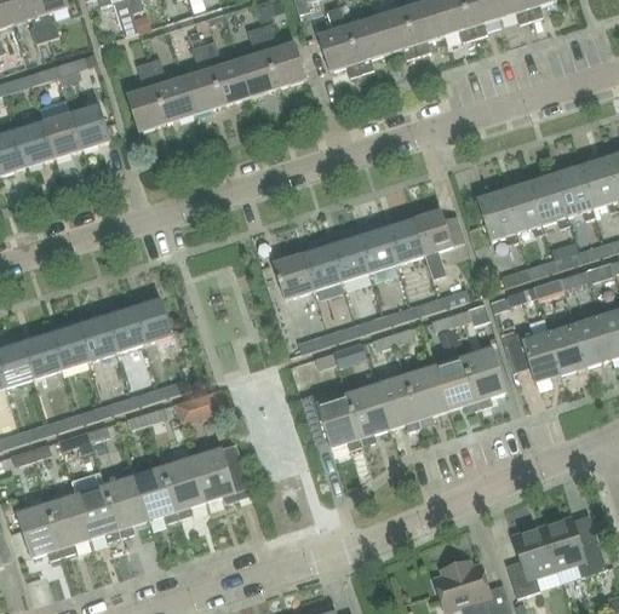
[(0,27),(12,23),(5,0),(0,0),(0,53),(3,52),(0,44),(0,27)]
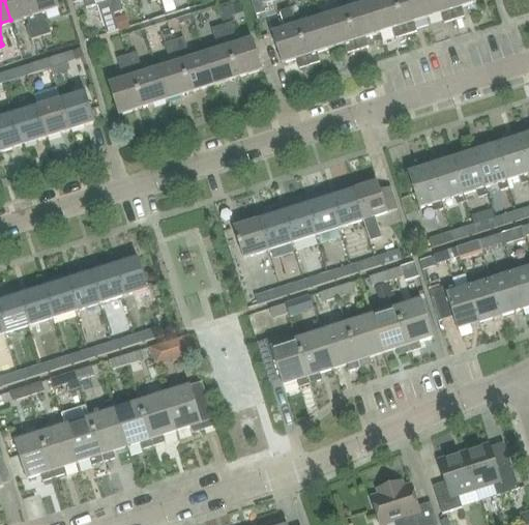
[(4,0),(10,20),(26,15),(28,22),(26,22),(30,36),(40,33),(30,0),(4,0)]
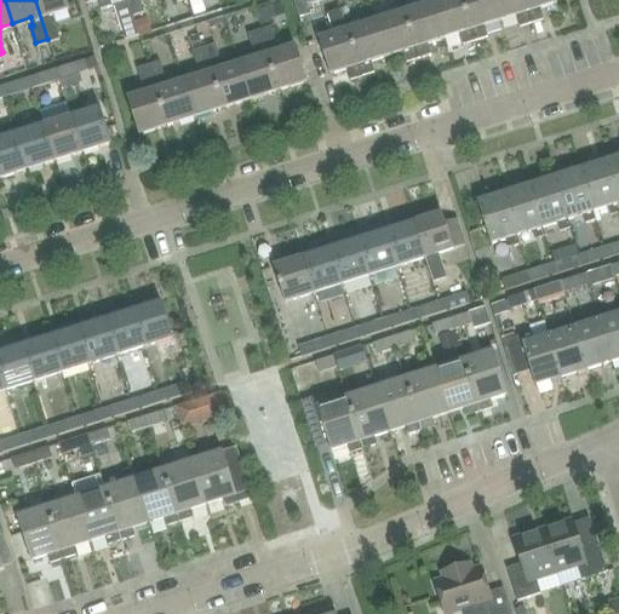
[(35,0),(47,39),(58,35),(53,19),(50,21),(46,12),(68,5),(67,0),(35,0)]
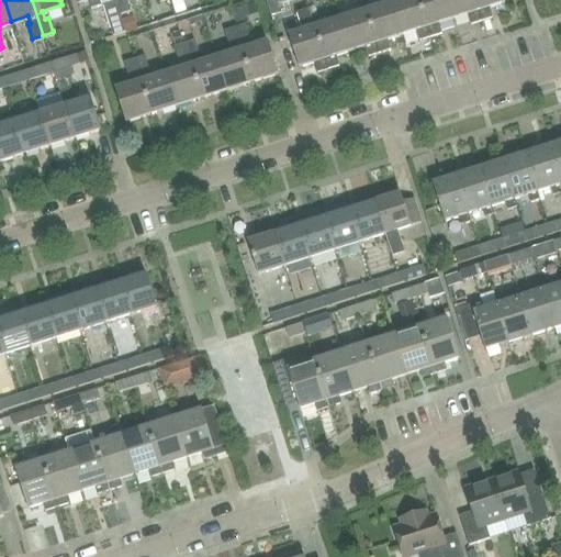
[(77,0),(88,0),(90,7),(102,2),(112,33),(124,30),(119,12),(114,0),(77,0)]
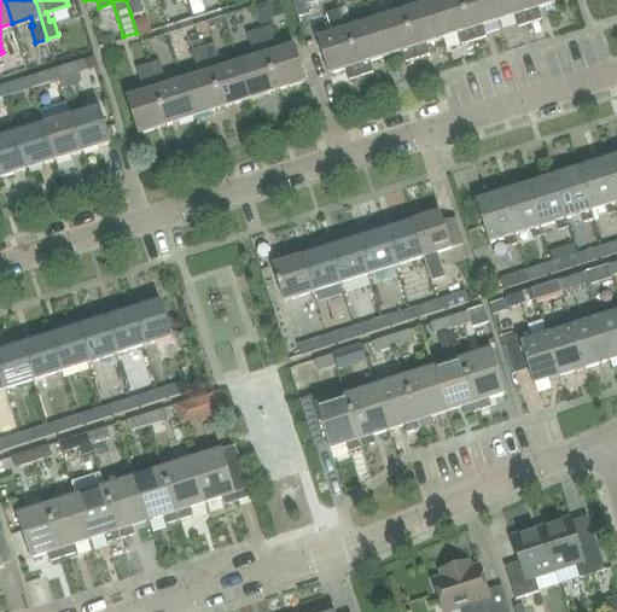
[(126,0),(131,13),(143,10),(140,0),(126,0)]
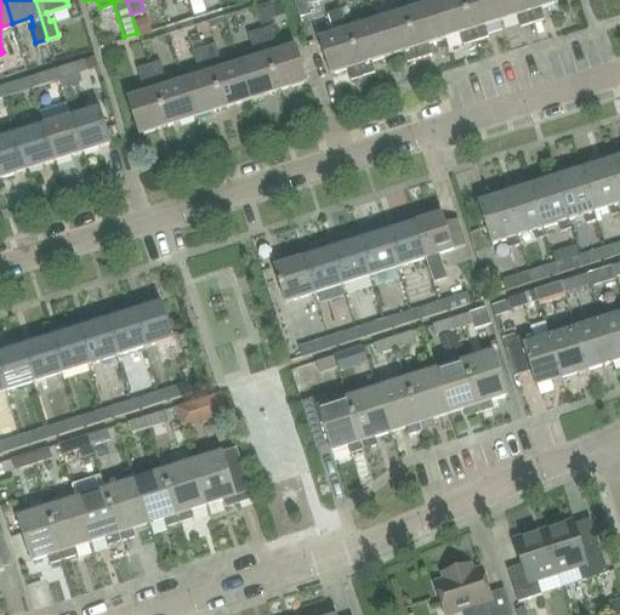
[(427,41),(442,36),(431,0),(403,9),(417,57),(431,52),(427,41)]
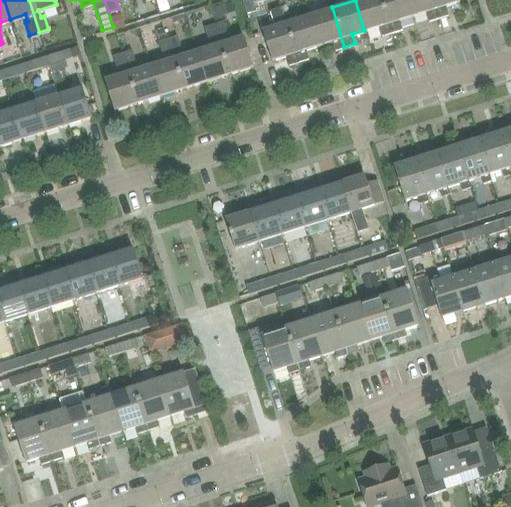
[(381,36),(391,33),(381,0),(355,0),(364,30),(378,26),(381,36)]
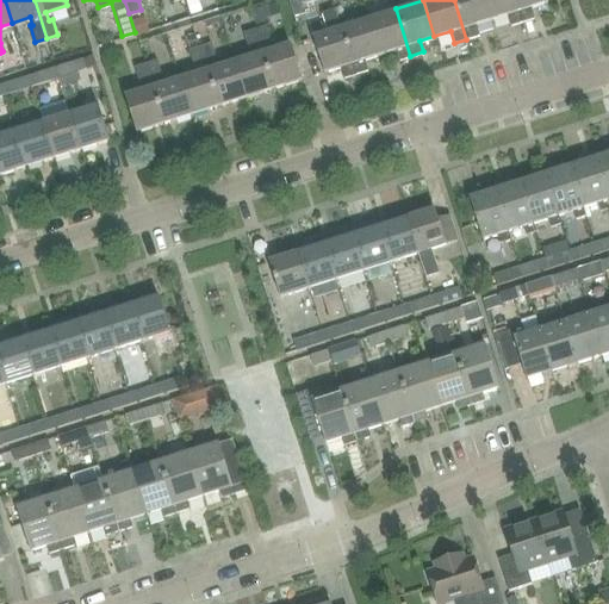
[(474,23),(490,18),(484,0),(454,0),(466,39),(478,35),(474,23)]
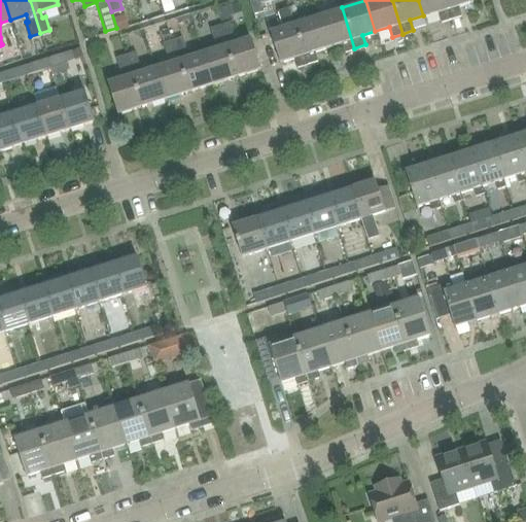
[(418,0),(423,15),(436,11),(440,22),(451,19),(445,0),(418,0)]
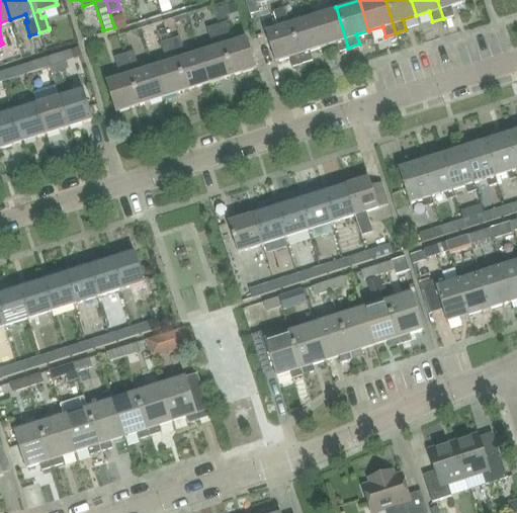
[(437,0),(443,18),(453,15),(450,5),(463,0),(437,0)]
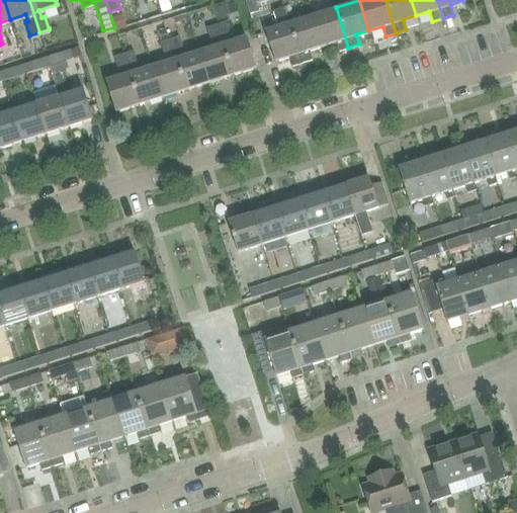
[(288,22),(289,21),(285,7),(274,10),(279,24),(264,29),(273,61),(288,56),(291,66),(300,63),(288,22)]
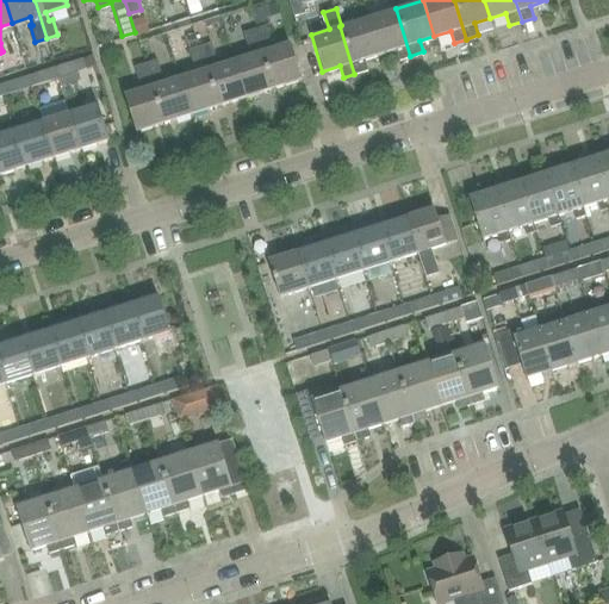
[(398,60),(410,56),(396,8),(367,18),(378,54),(396,49),(398,60)]
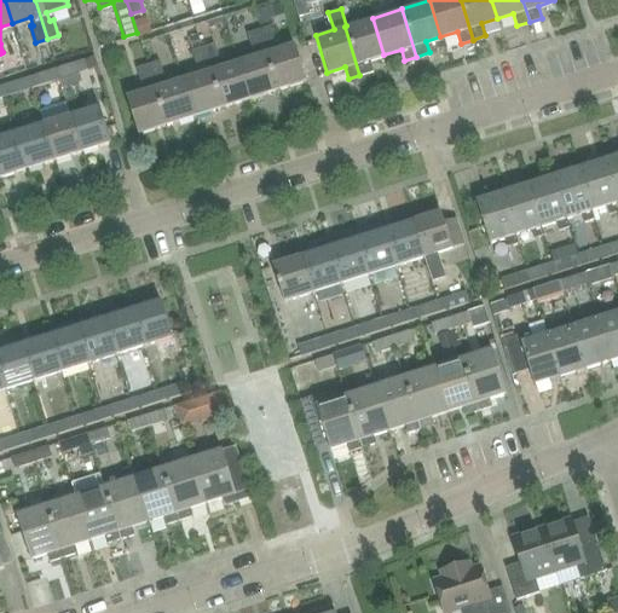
[(373,18),(346,25),(345,27),(359,75),(373,71),(369,59),(383,55),(373,18)]
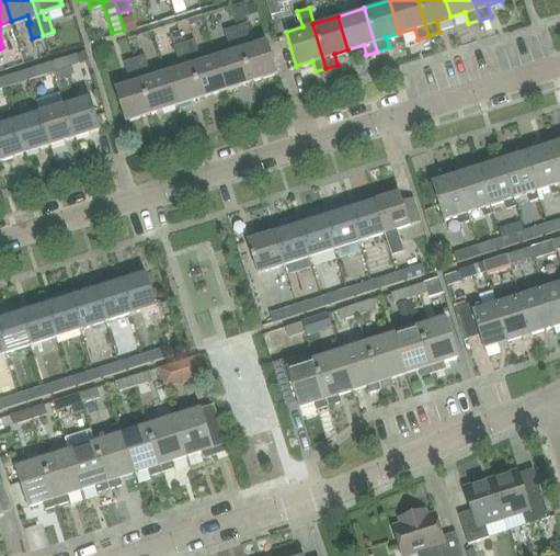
[(233,25),(251,80),(276,72),(265,41),(248,46),(246,37),(249,36),(244,22),(233,25)]
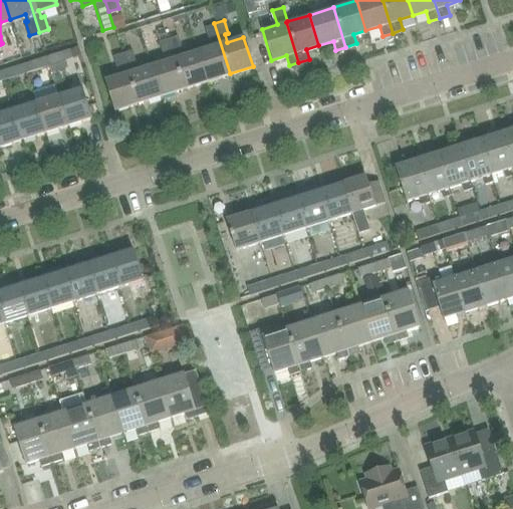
[(230,73),(214,23),(204,26),(209,40),(211,39),(213,45),(197,50),(207,80),(230,73)]
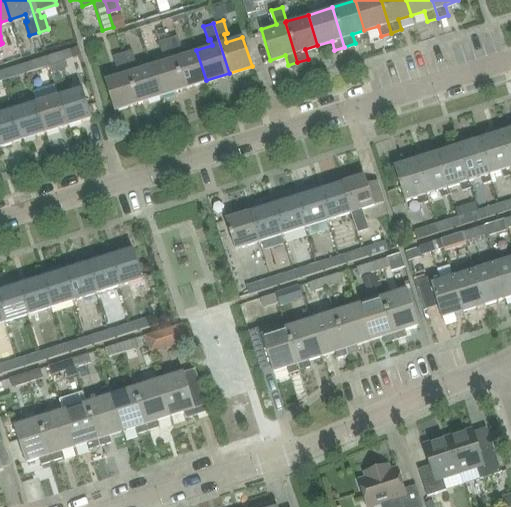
[(176,34),(167,37),(183,87),(206,80),(196,50),(180,55),(178,48),(180,48),(176,34)]
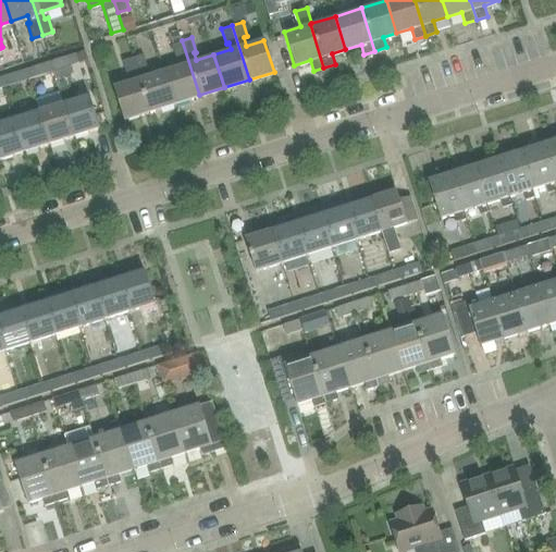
[(163,71),(174,103),(199,95),(182,40),(171,44),(175,59),(178,58),(182,65),(163,71)]
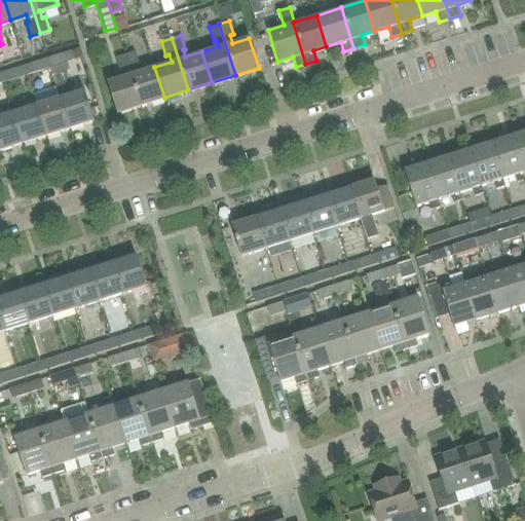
[(71,48),(48,56),(50,64),(74,57),(71,48)]
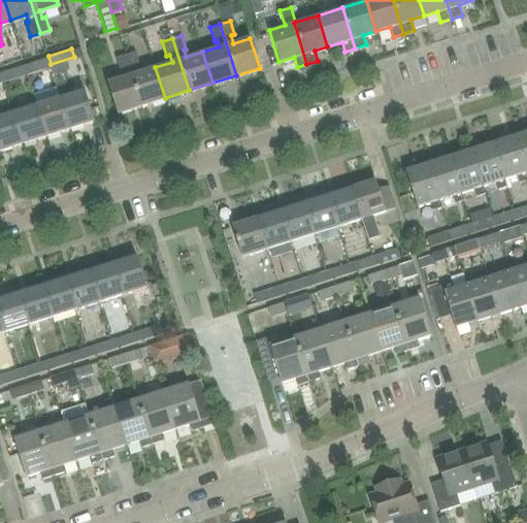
[(165,98),(155,67),(139,72),(136,64),(139,64),(134,50),(125,53),(141,105),(165,98)]
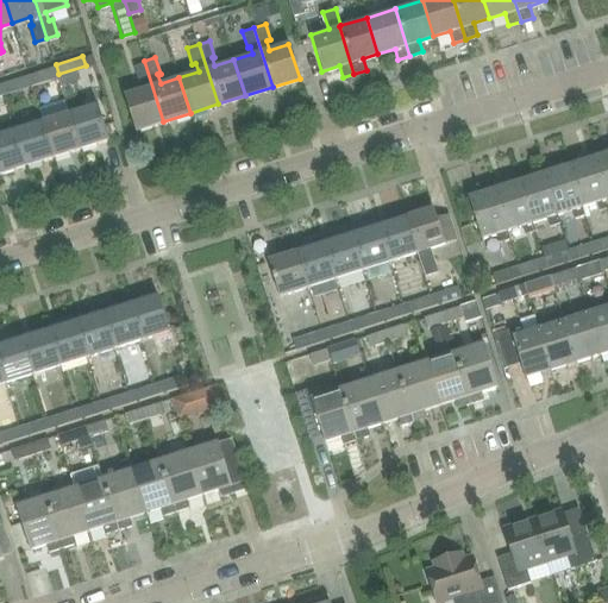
[(136,130),(163,121),(144,61),(132,66),(137,80),(140,79),(143,88),(124,94),(136,130)]
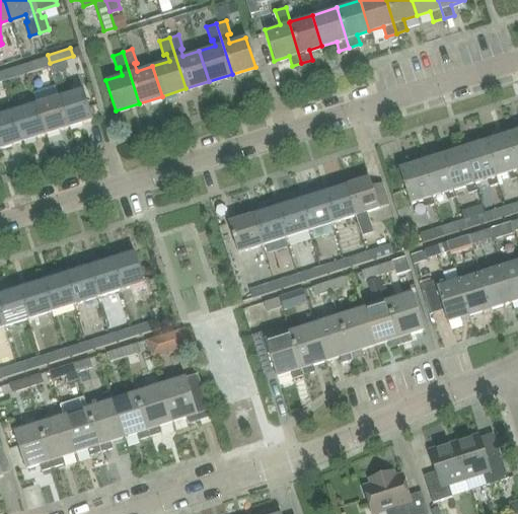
[(26,70),(50,63),(48,55),(23,62),(26,70)]
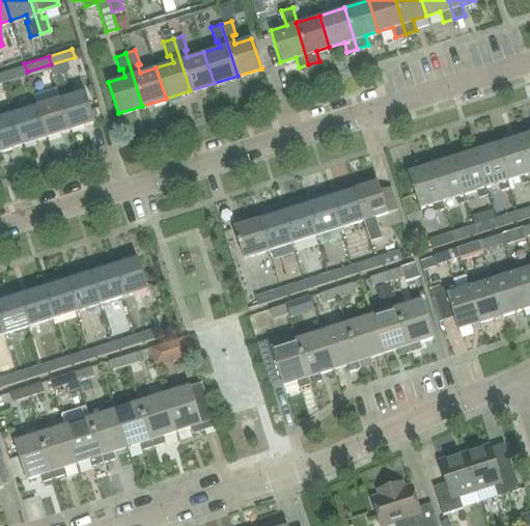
[(27,72),(24,63),(0,71),(3,80),(27,72)]
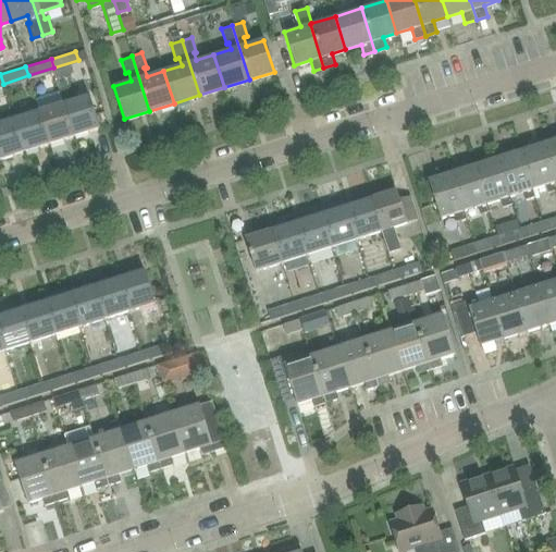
[(64,101),(74,134),(100,125),(89,94),(64,101)]
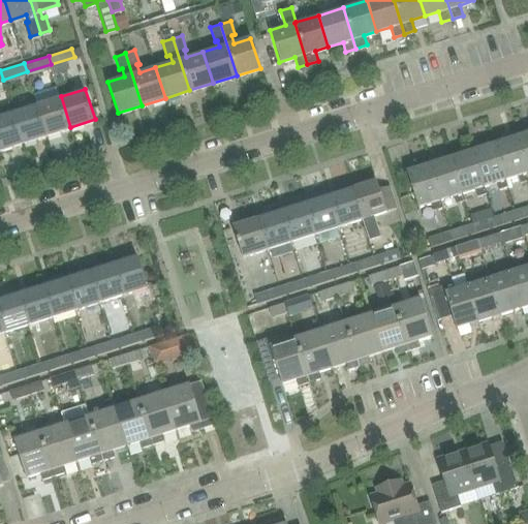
[(70,127),(61,96),(37,103),(47,134),(70,127)]
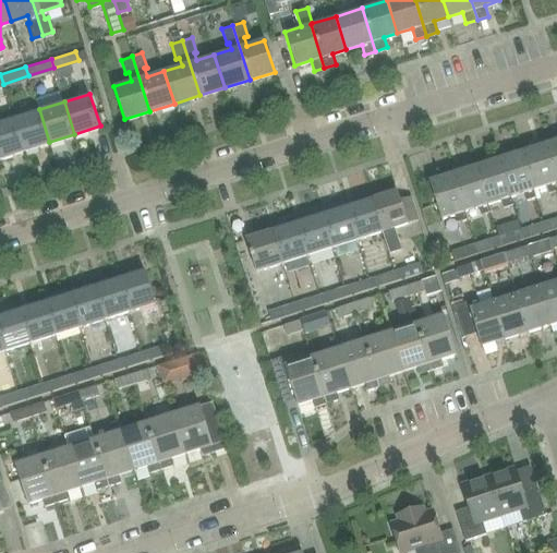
[(0,115),(2,121),(0,121),(0,158),(24,149),(14,117),(11,108),(0,111),(0,115)]
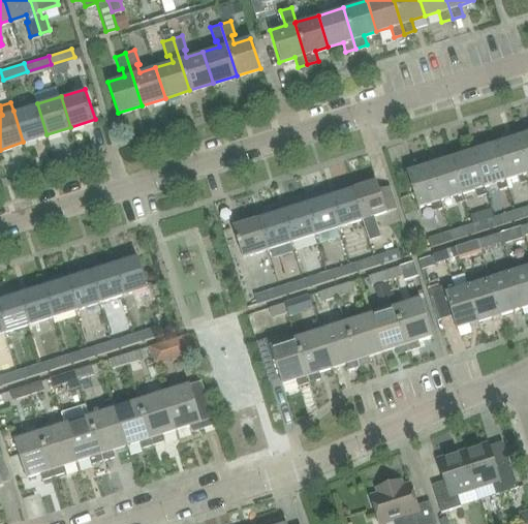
[(47,134),(37,103),(13,111),(23,142),(47,134)]
